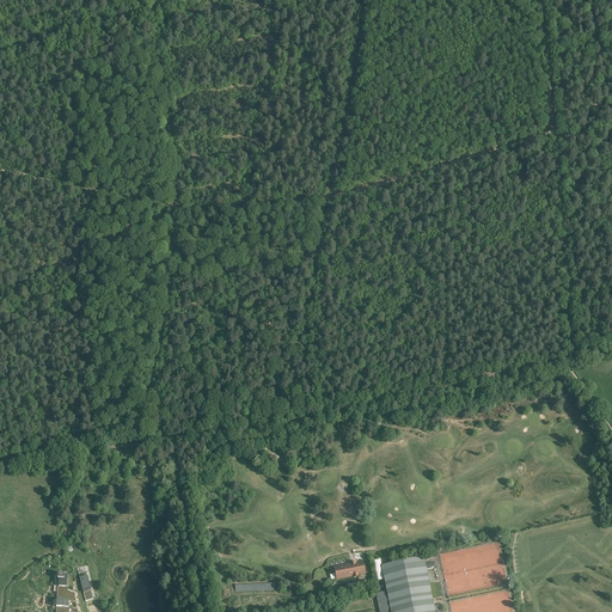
[(434,611),(435,611),(438,611),(436,606),(434,607),(424,558),(381,567),(380,561),(374,562),(378,580),(384,579),(391,611),(434,611)]
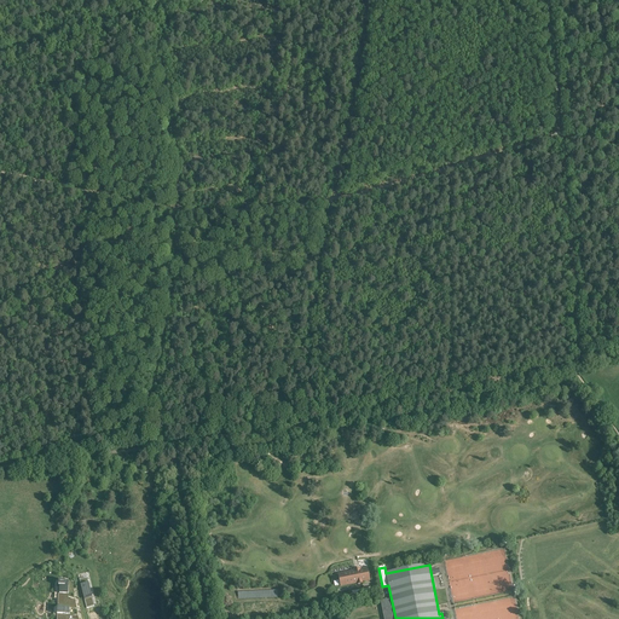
[(368,570),(340,574),(342,585),(370,580),(368,570)]
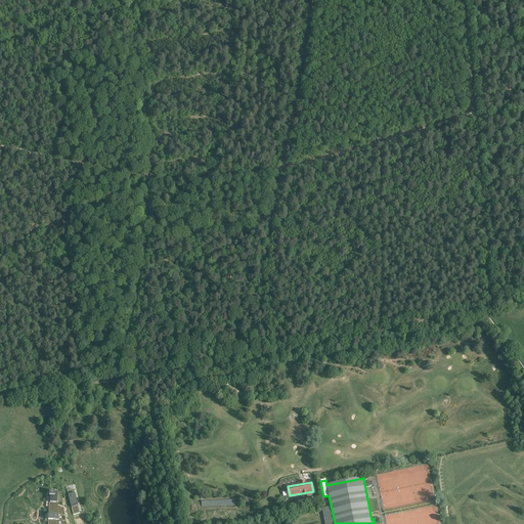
[(74,489),(67,490),(73,515),(80,514),(74,489)]
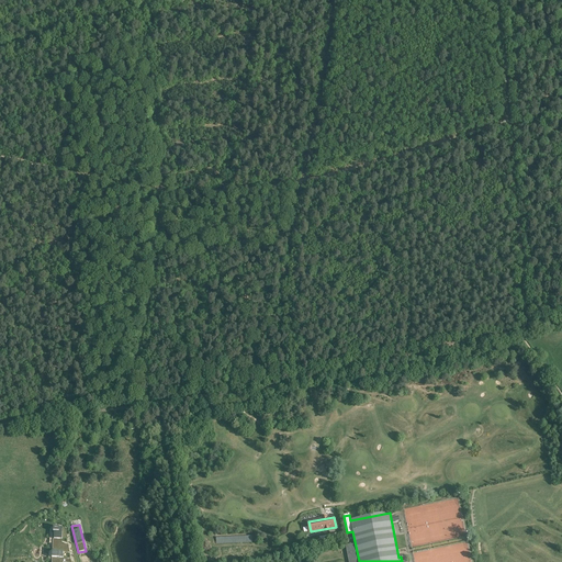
[(54,527),(53,532),(54,532),(54,536),(54,549),(69,550),(68,546),(62,544),(63,539),(67,539),(66,531),(66,530),(65,530),(65,529),(64,529),(64,528),(63,528),(62,528),(55,527),(54,527)]
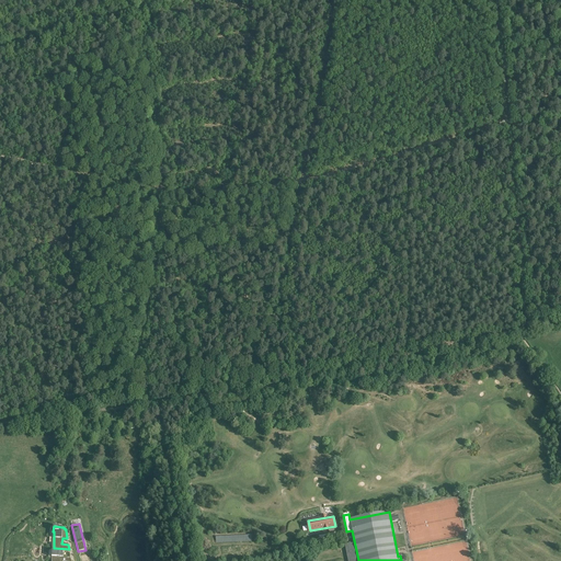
[(357,560),(354,544),(354,542),(263,560),(357,560)]
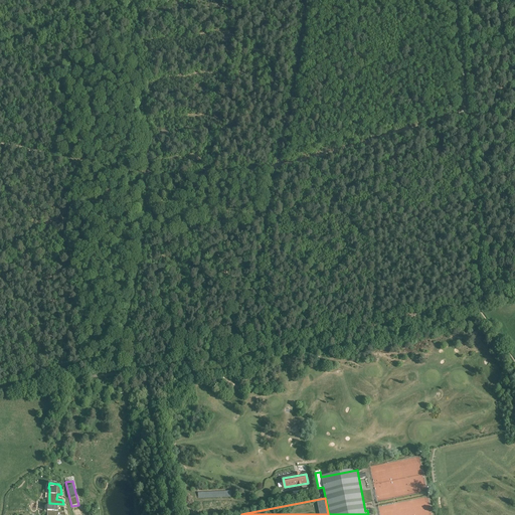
[(47,508),(47,511),(48,511),(47,514),(57,514),(57,513),(58,507),(63,507),(63,504),(49,503),(48,506),(47,506),(47,508)]
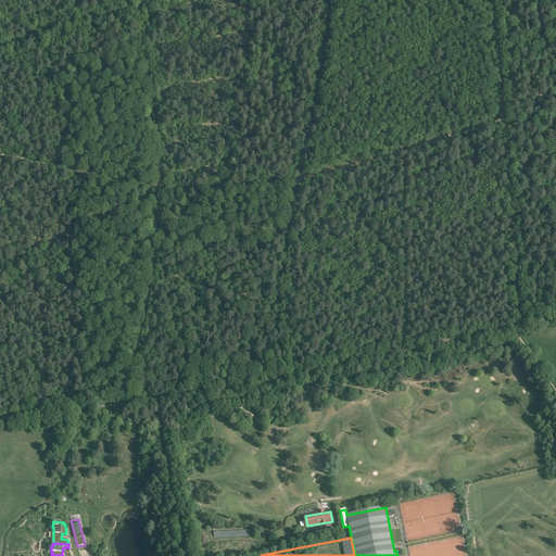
All buildings are outlined.
